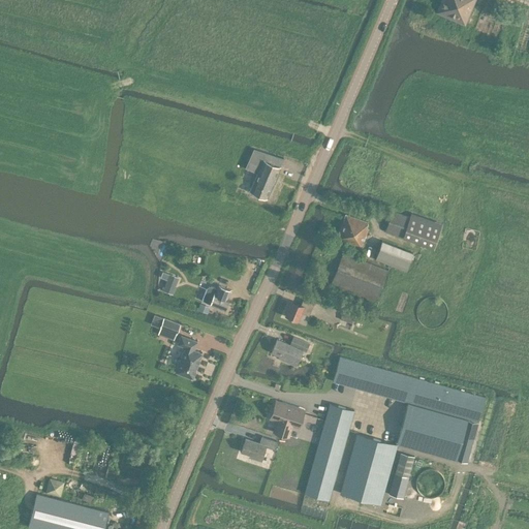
[(465,23),(474,0),(441,0),(437,11),(465,23)]
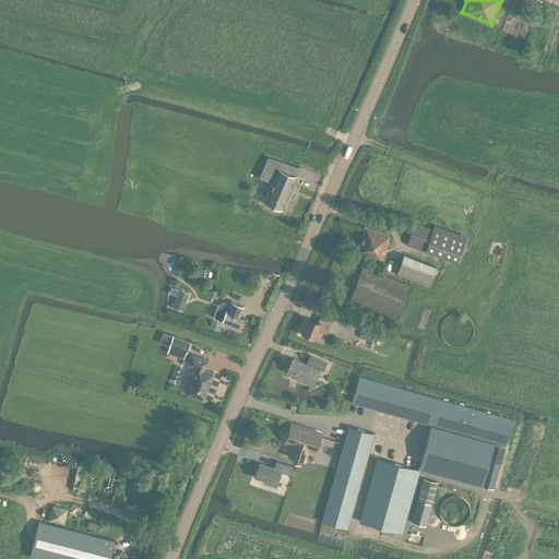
[(261,177),(273,182),(264,202),(282,210),(300,167),(270,155),(261,177)]
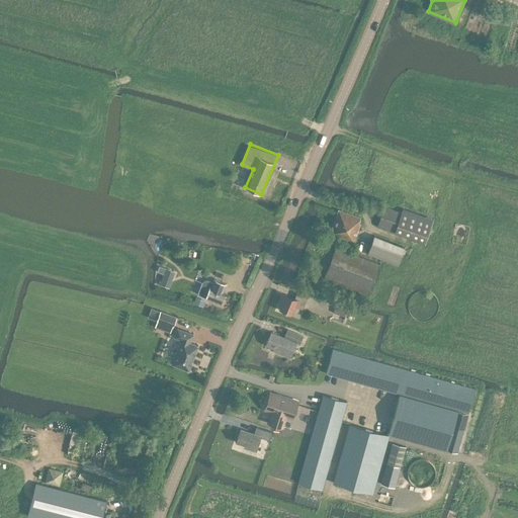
[(425,243),(433,220),(403,208),(402,212),(384,206),(377,226),(425,243)]
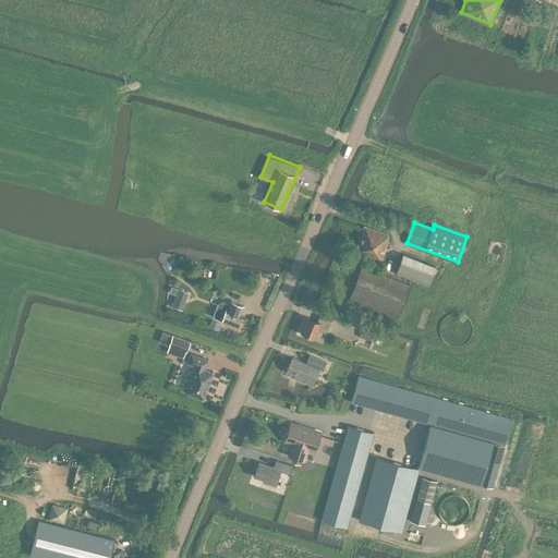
[(386,241),(388,234),(365,226),(355,251),(381,261),(388,241),(386,241)]
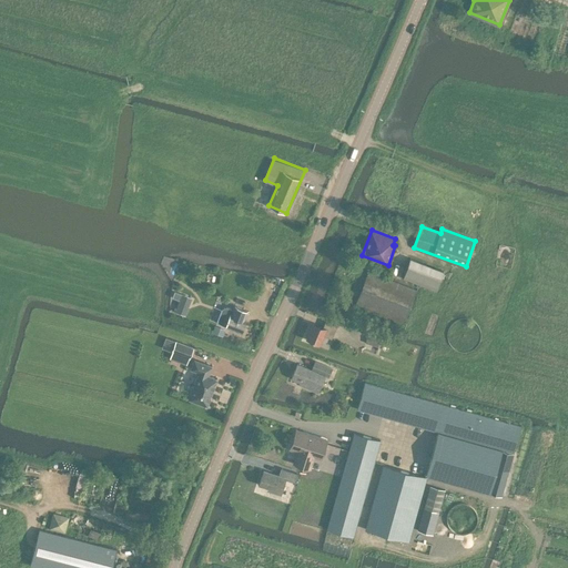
[(437,290),(444,271),(411,259),(404,277),(437,290)]
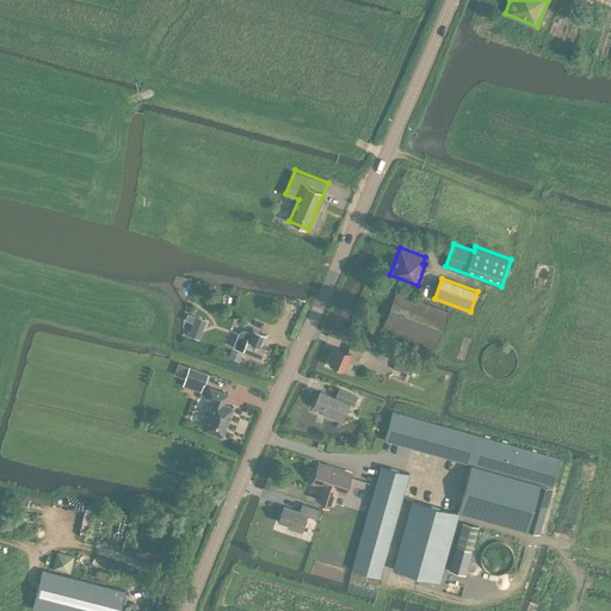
[(436,347),(449,313),(396,292),(383,328),(436,347)]
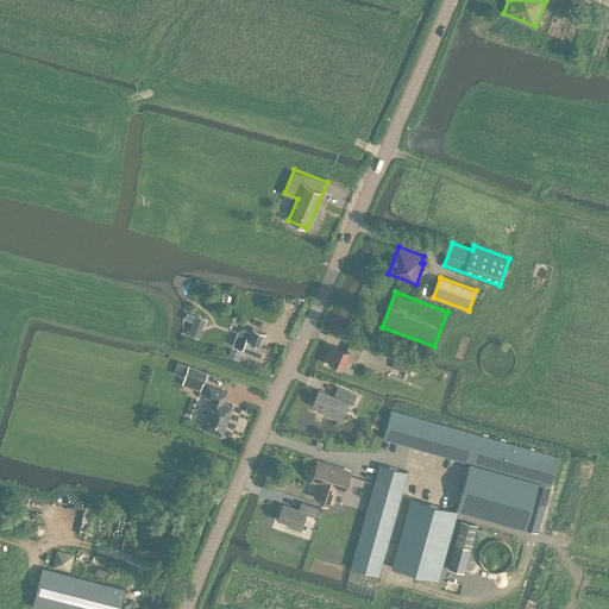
[(187,313),(184,319),(193,322),(195,315),(187,313)]
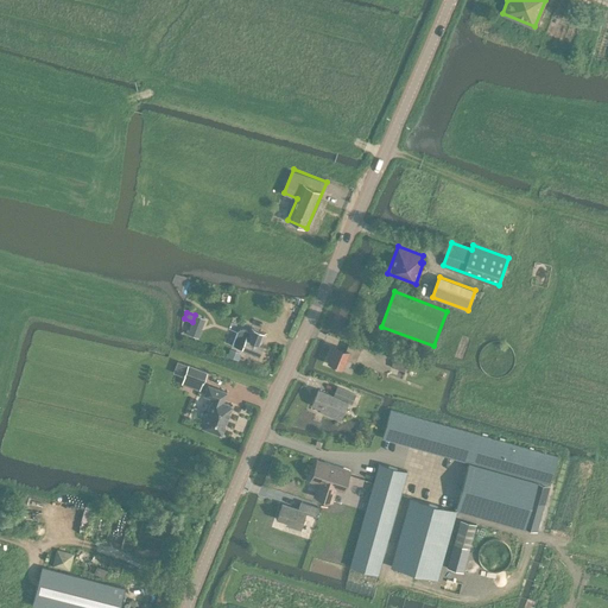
[(204,316),(196,314),(188,336),(195,339),(204,316)]
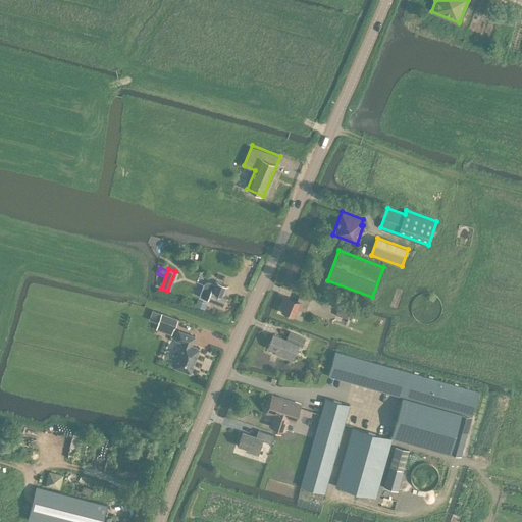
[(226,294),(224,293),(227,284),(215,280),(214,284),(208,282),(206,283),(205,284),(200,297),(221,306),(226,294)]
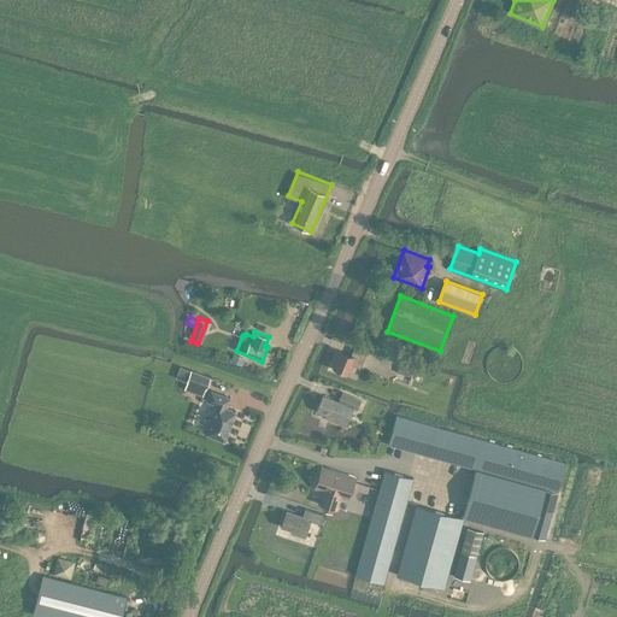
[(521,358),(521,356),(521,352),(518,350),(517,347),(513,345),(511,344),(507,342),(504,342),(501,342),(498,344),(495,345),(493,347),(491,350),(489,353),(488,356),(488,359),(489,362),(491,365),(492,368),(494,370),(498,372),(499,374),(504,375),(506,375),(509,374),(512,372),(515,371),(517,369),(518,368),(521,364),(521,358)]
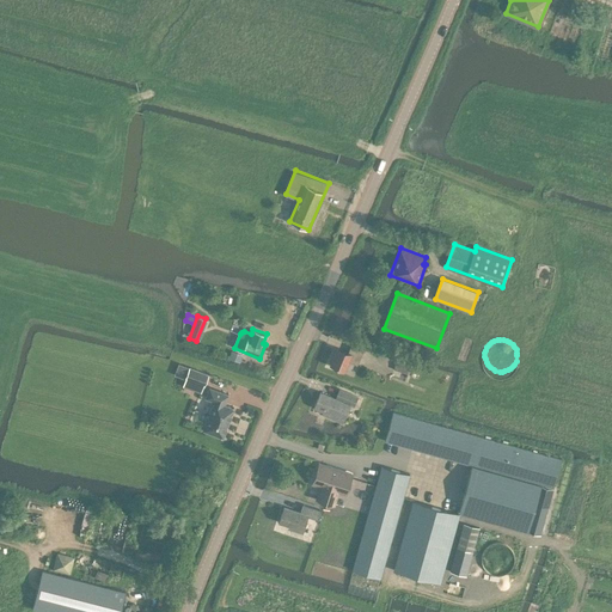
[(357,365),(362,352),(350,347),(348,352),(337,348),(330,365),(346,371),(349,361),(357,365)]
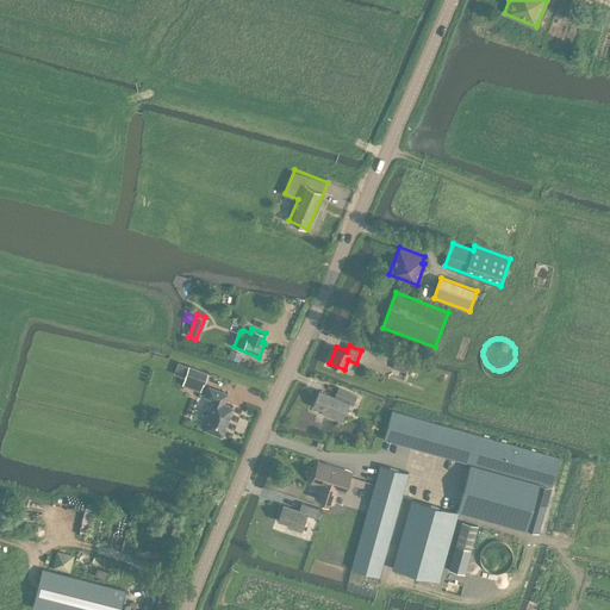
[(406,372),(409,363),(396,359),(393,367),(406,372)]
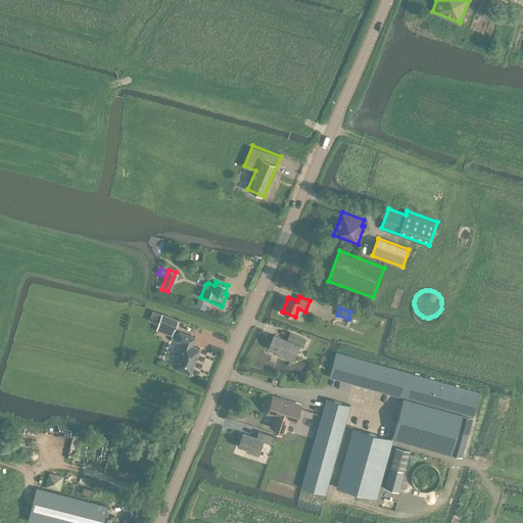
[(149,320),(174,330),(178,320),(153,311),(149,320)]
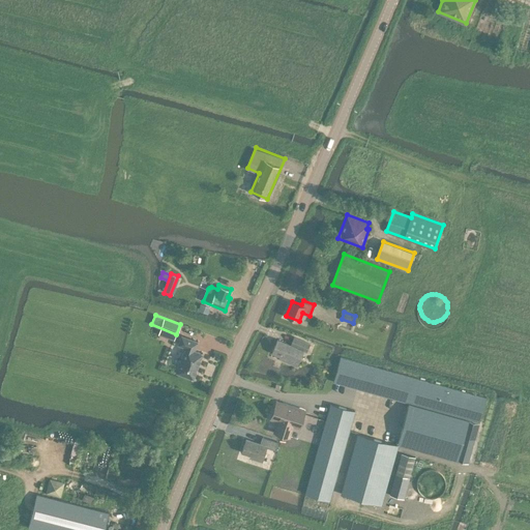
[(176,372),(193,378),(203,353),(195,350),(198,342),(181,335),(178,345),(185,347),(176,372)]
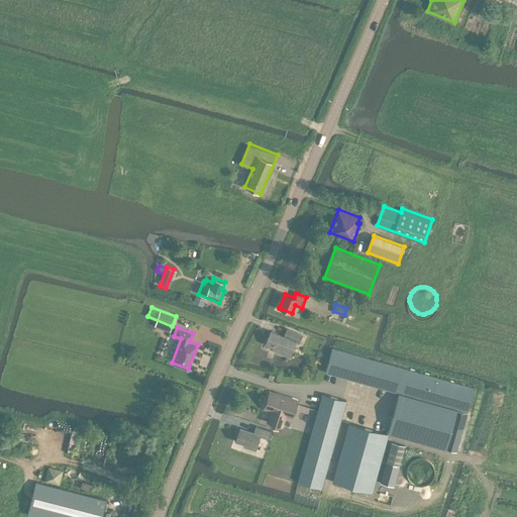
[(299,343),(302,335),(287,328),(284,336),(271,331),(266,344),(277,348),(276,351),(289,356),(296,342),(299,343)]
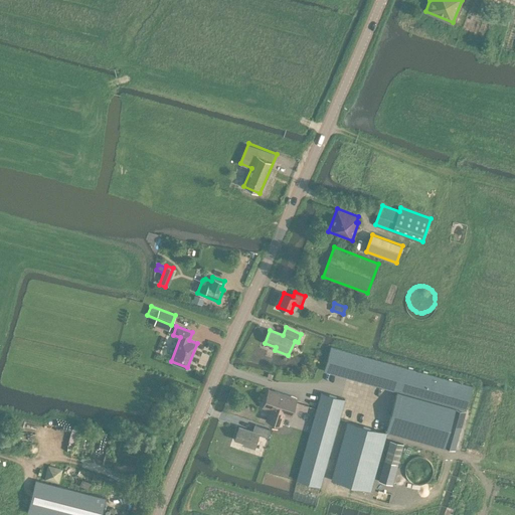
[(324,370),(397,391),(386,431),(445,447),(456,407),(466,410),(472,386),(331,347),(324,370)]
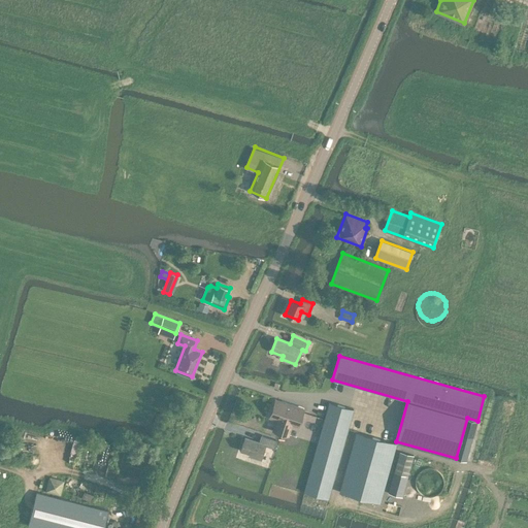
[(275,400),(270,417),(277,420),(273,430),(288,435),(292,424),(298,426),(303,409),(275,400)]
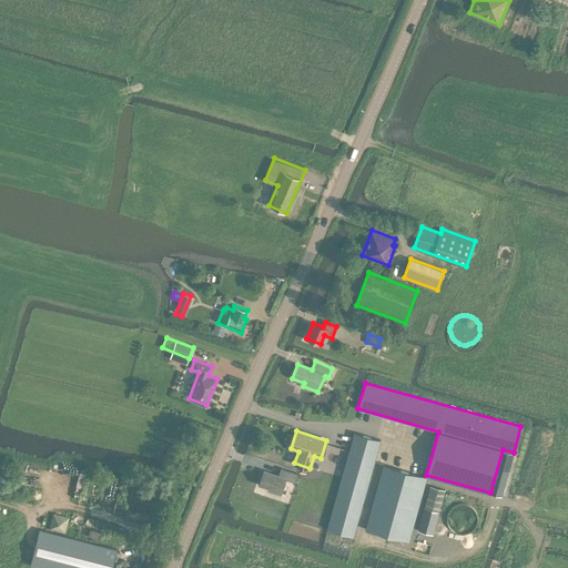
[(353,536),(381,439),(354,433),(327,529),(353,536)]
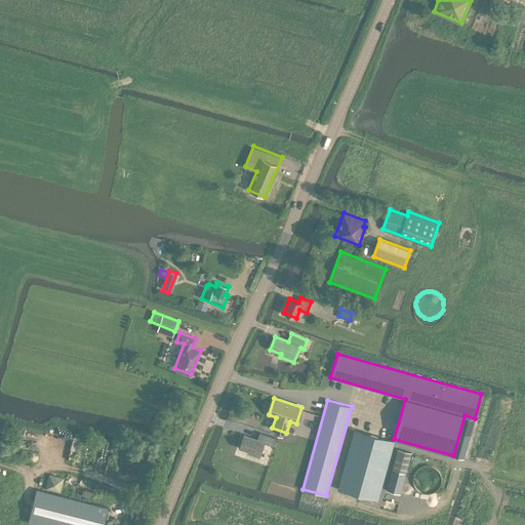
[(453,455),(463,458),(475,418),(465,415),(453,455)]
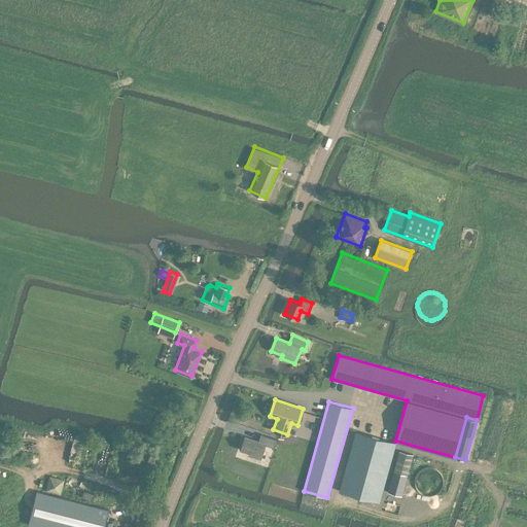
[(379,502),(395,443),(356,431),(340,491),(379,502)]
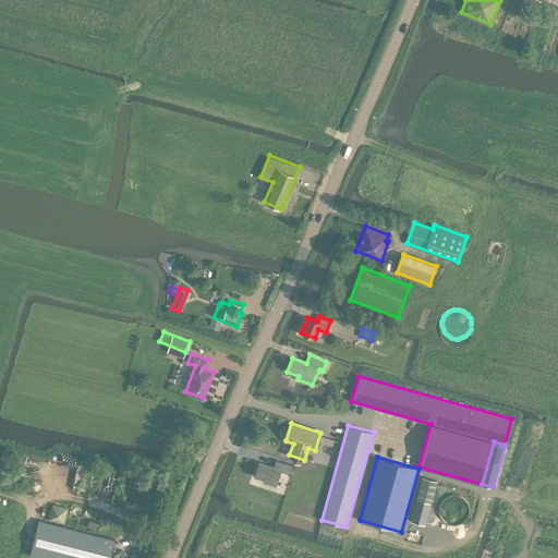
[(290,474),(292,465),(276,460),(274,466),(259,462),(255,475),(269,480),(268,483),(276,485),(280,471),(290,474)]
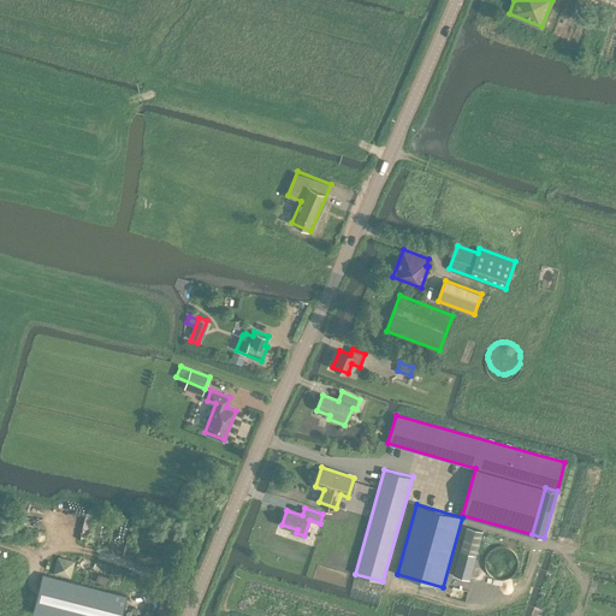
[(107,549),(116,521),(99,515),(90,544),(107,549)]
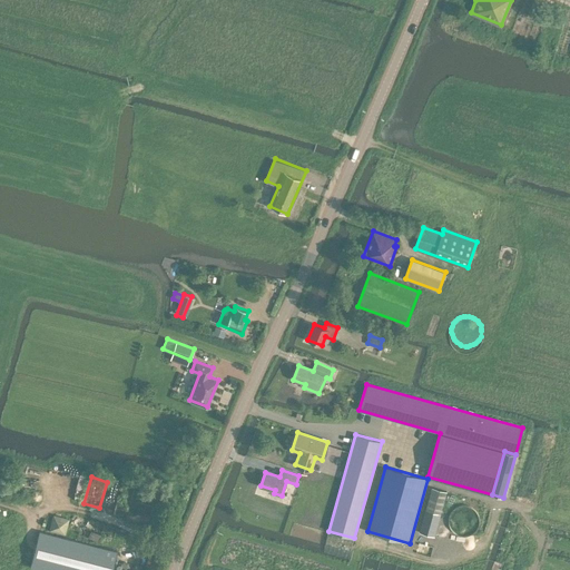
[(432,489),(426,511),(441,516),(448,492),(432,489)]
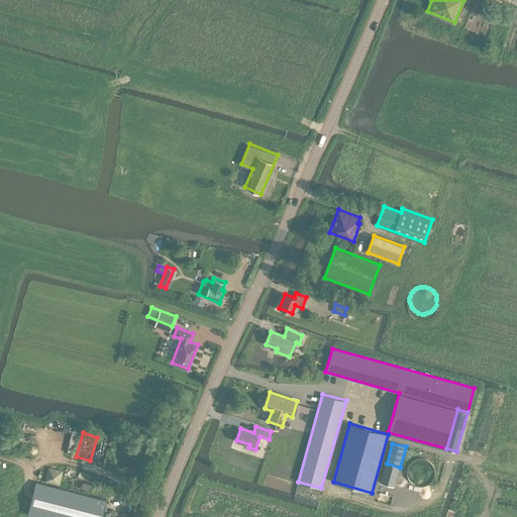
[(438,473),(438,471),(437,468),(436,464),(435,462),(433,460),(430,459),(427,458),(424,457),(421,457),(418,458),(416,459),(413,461),(411,463),(410,467),(409,469),(408,472),(408,475),(409,478),(410,480),(412,483),(415,485),(417,487),(419,487),(422,488),(425,488),(428,487),(431,486),(433,484),(435,482),(437,479),(438,476),(438,473)]
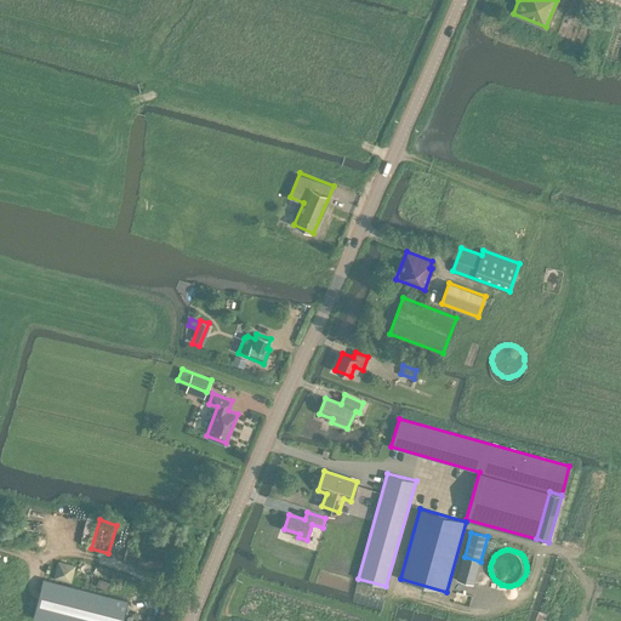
[(107,590),(108,584),(113,570),(89,563),(84,582),(107,590)]
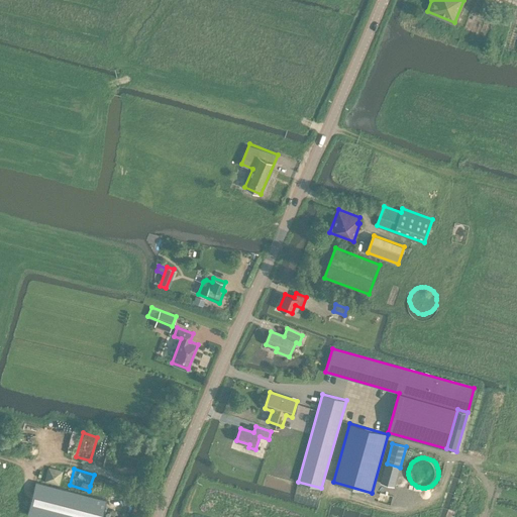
[(102,516),(107,500),(36,482),(27,514),(37,516),(102,516)]
